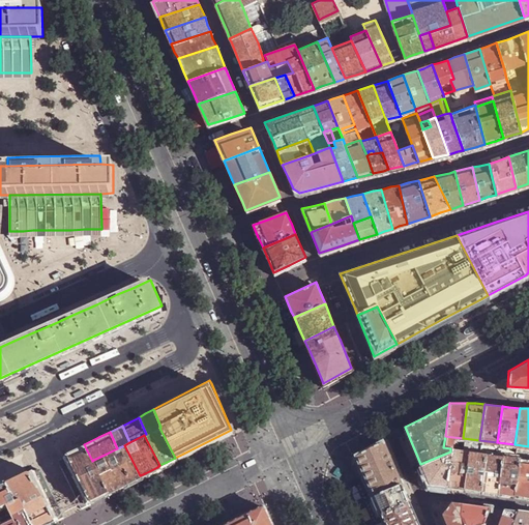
[(452,437),(445,436),(443,447),(450,448),(451,442),(452,437)]
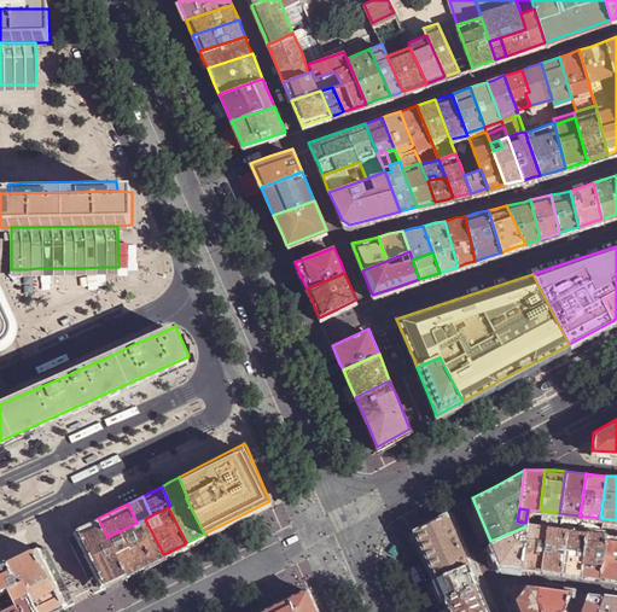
[(432,519),(412,530),(420,547),(425,558),(459,543),(446,512),(432,519)]
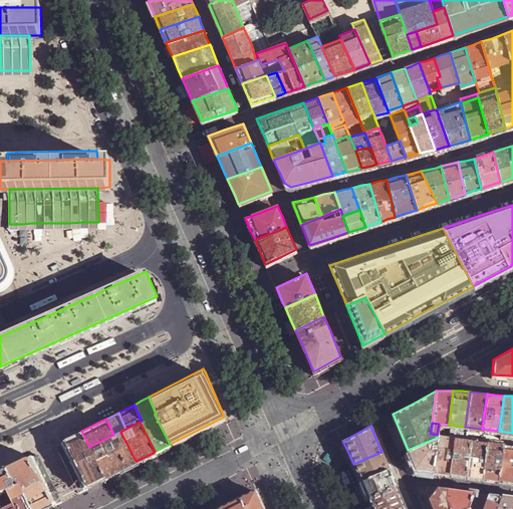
[(437,435),(454,437),(455,432),(448,431),(438,429),(437,435)]
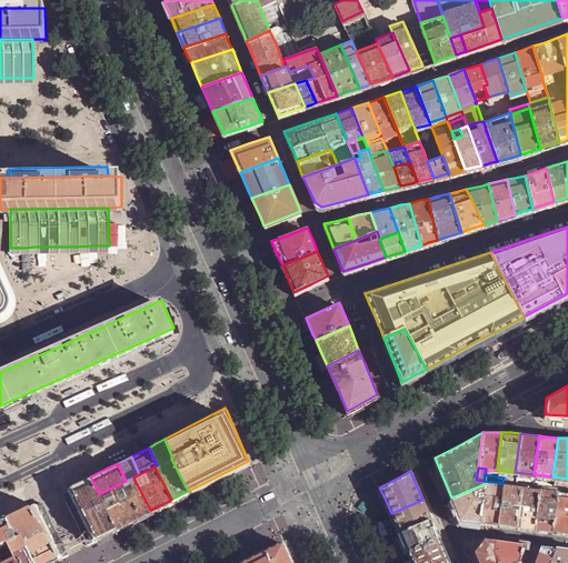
[(100,535),(116,526),(100,493),(99,494),(90,476),(79,481),(70,485),(95,536),(96,538),(100,535)]
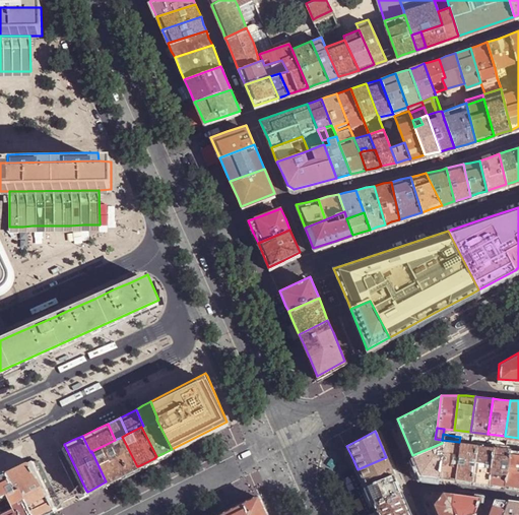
[(132,468),(137,466),(122,437),(115,440),(105,445),(110,457),(102,461),(111,479),(120,474),(132,468)]
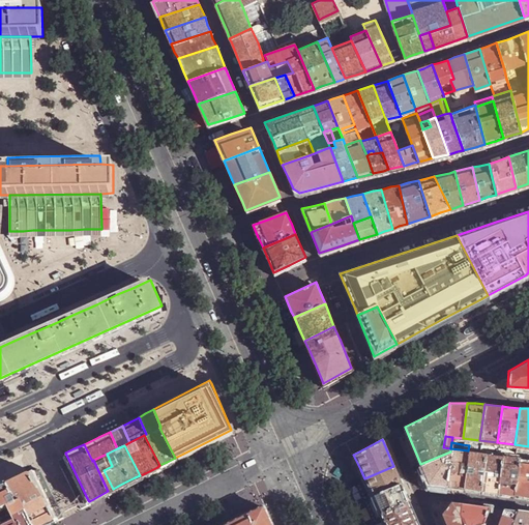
[(454,486),(463,487),(468,450),(450,448),(450,451),(446,485),(454,486)]
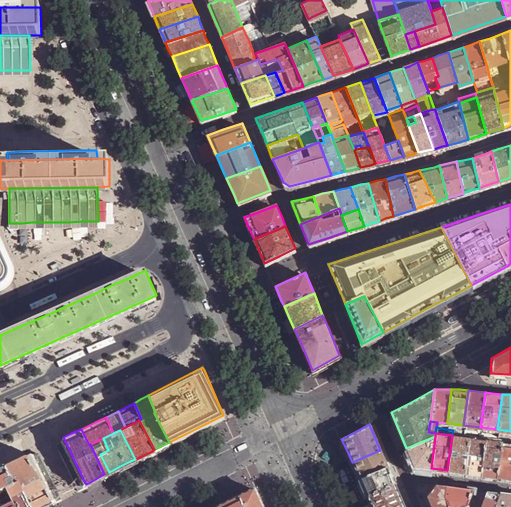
[(455,471),(463,472),(469,437),(452,435),(447,470),(455,471)]
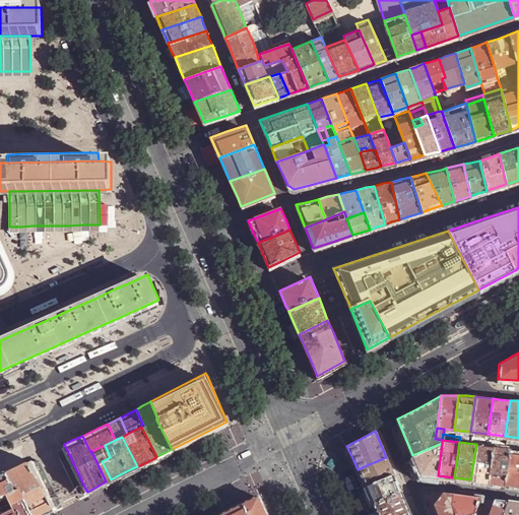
[(419,473),(438,475),(442,443),(412,455),(416,465),(419,473)]
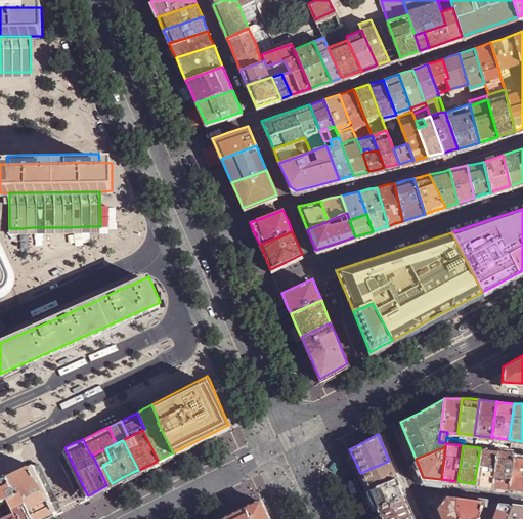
[(87,494),(64,447),(61,449),(57,451),(80,499),(84,496),(87,494)]
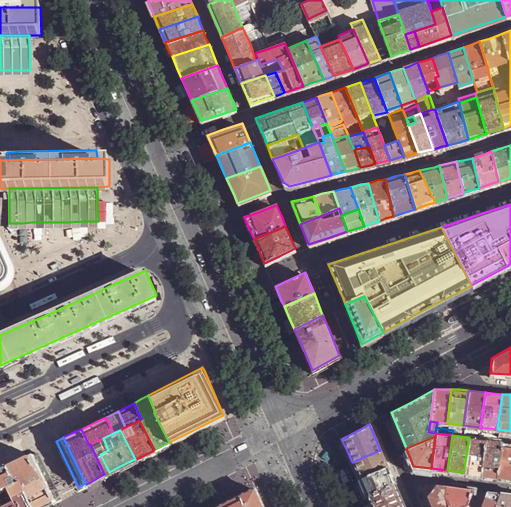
[(472,473),(480,474),(485,439),(469,437),(463,472),(472,473)]
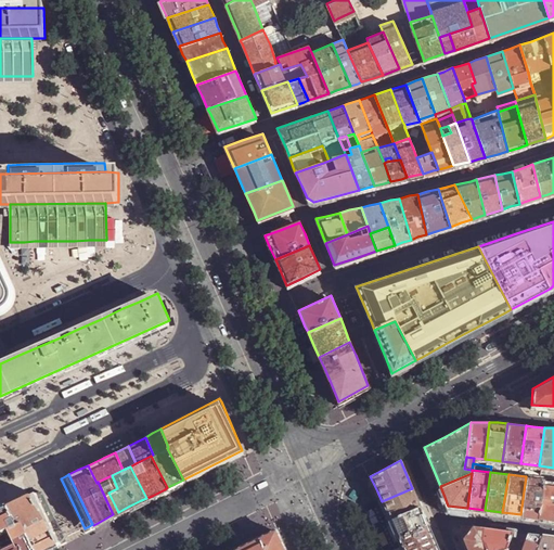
[(98,482),(113,514),(116,513),(118,512),(108,493),(117,488),(112,475),(98,482)]
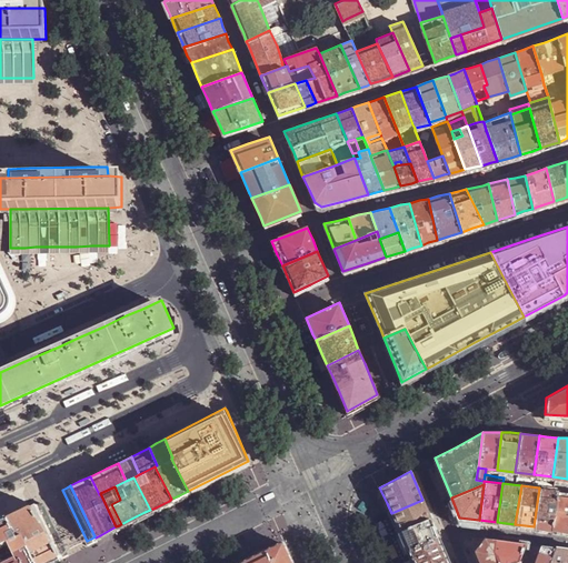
[(542,528),(551,529),(557,490),(539,488),(534,526),(542,528)]
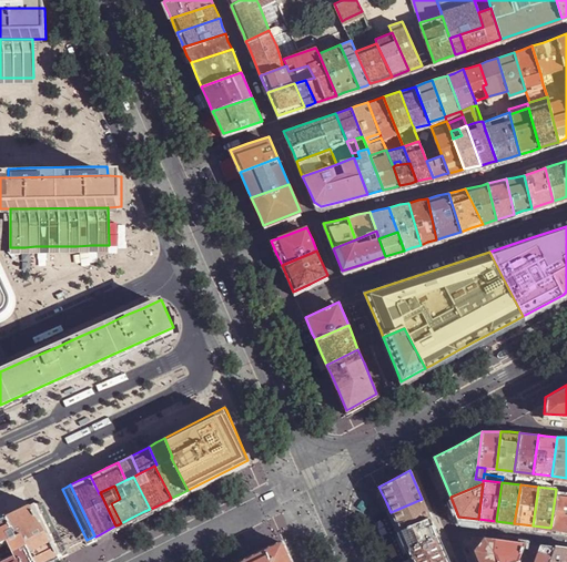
[(560,529),(566,530),(566,490),(556,489),(550,528),(560,529)]
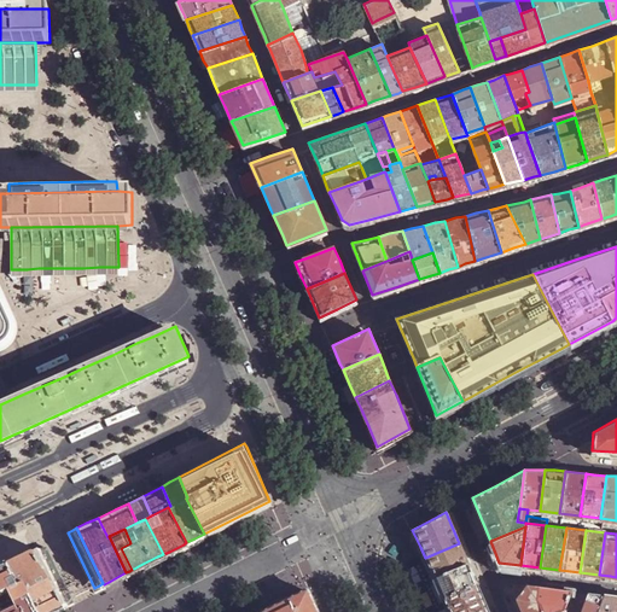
[(42,545),(36,547),(64,602),(69,600),(73,598),(46,542),(42,545)]
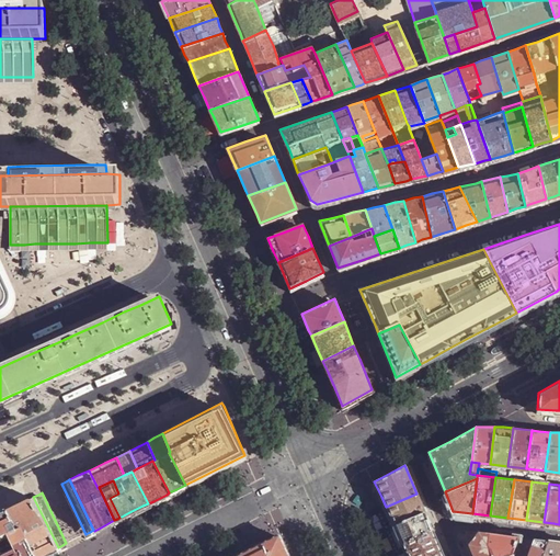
[(389,514),(393,525),(423,511),(419,499),(416,494),(386,507),(389,514)]
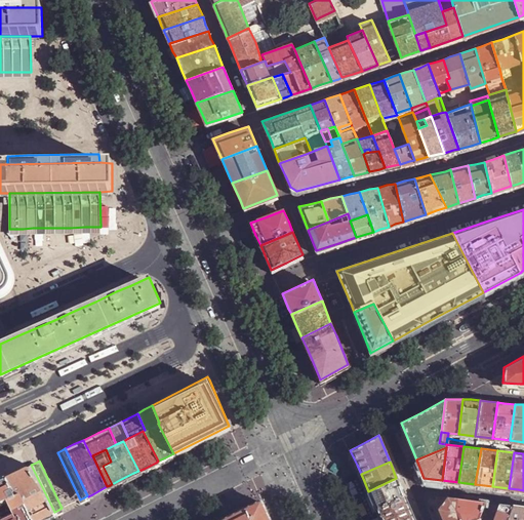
[(18,471),(5,477),(14,495),(18,493),(32,519),(39,519),(42,519),(54,513),(54,512),(31,465),(18,471)]
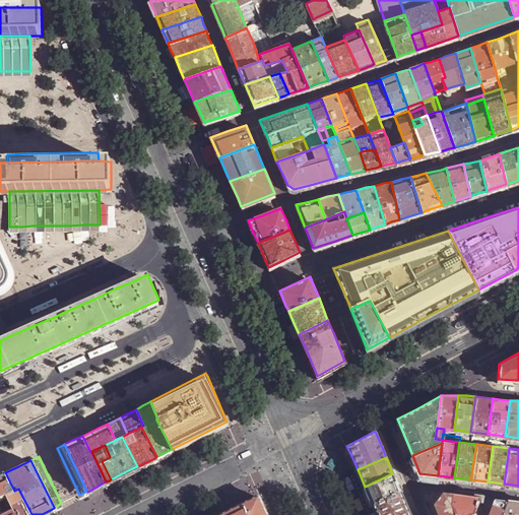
[(0,498),(14,491),(5,472),(0,474),(0,498)]
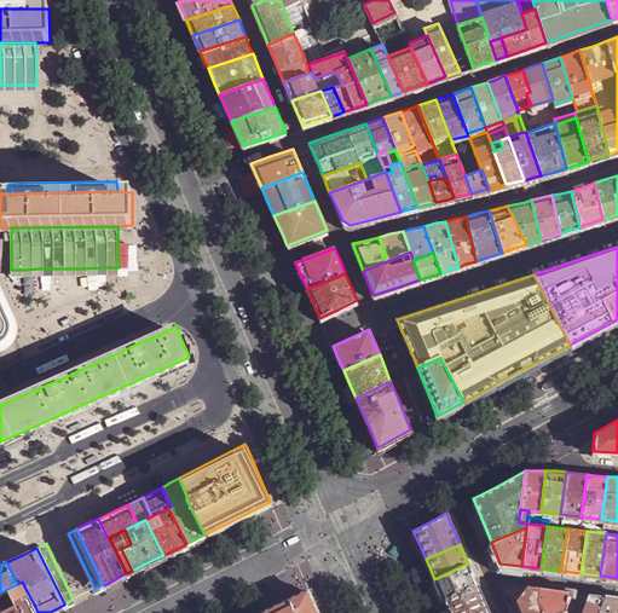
[(438,588),(443,599),(475,583),(471,571),(467,564),(434,579),(438,588)]
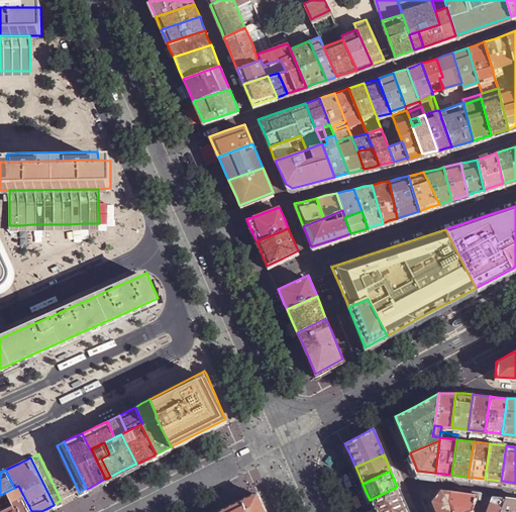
[(31,511),(18,486),(14,488),(0,495),(0,511),(31,511)]
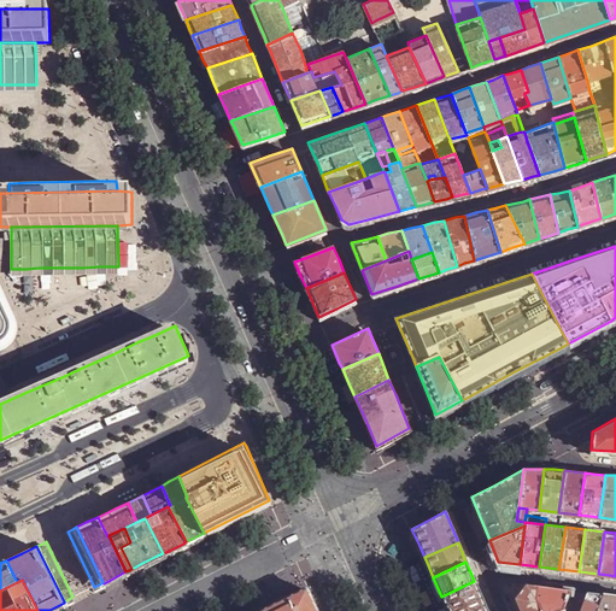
[(447,610),(486,610),(477,591),(474,581),(441,597),(444,603),(447,610)]
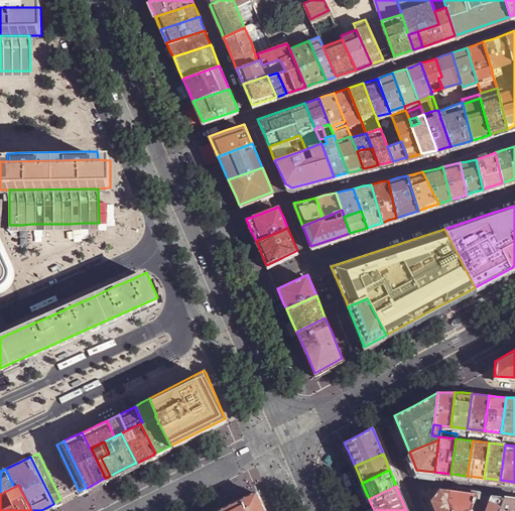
[(433,510),(462,510),(469,508),(475,492),(467,491),(438,488),(428,500),(433,510)]
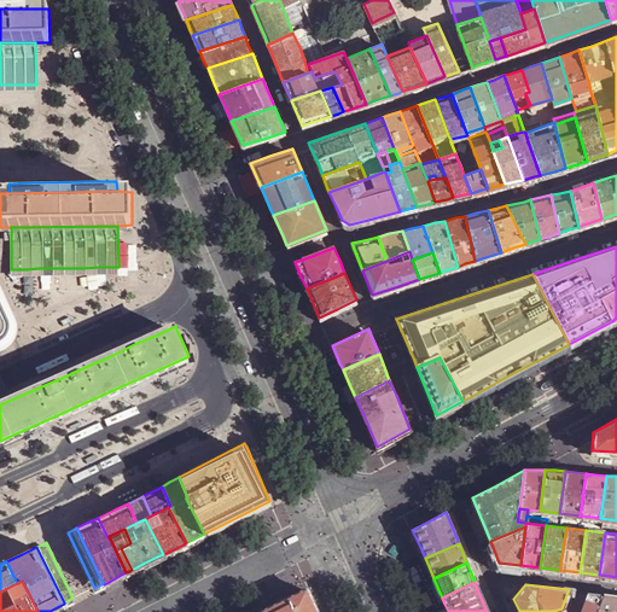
[(281,599),(260,610),(261,611),(319,611),(307,586),(281,599)]
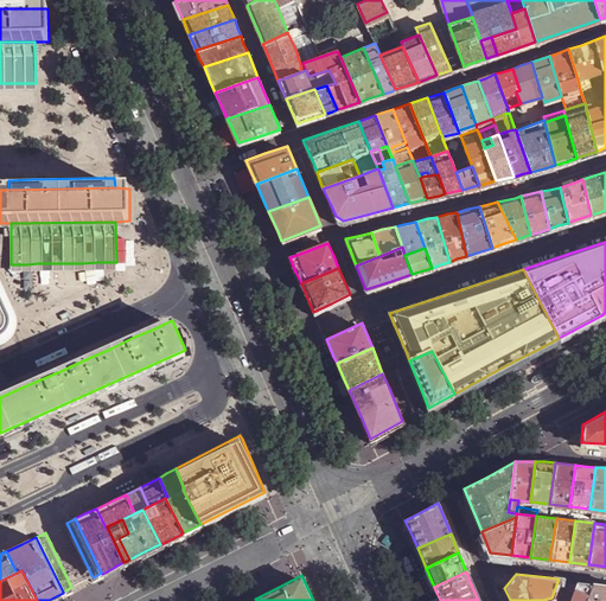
[(486,600),(477,577),(470,581),(478,600),(486,600)]
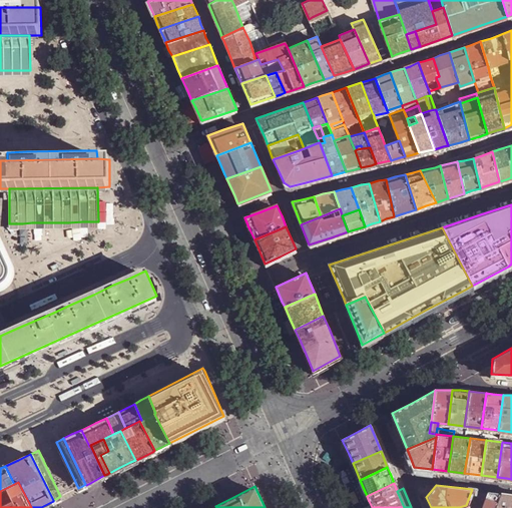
[(472,489),(466,505),(472,507),(481,507),(487,491),(478,490),(472,489)]
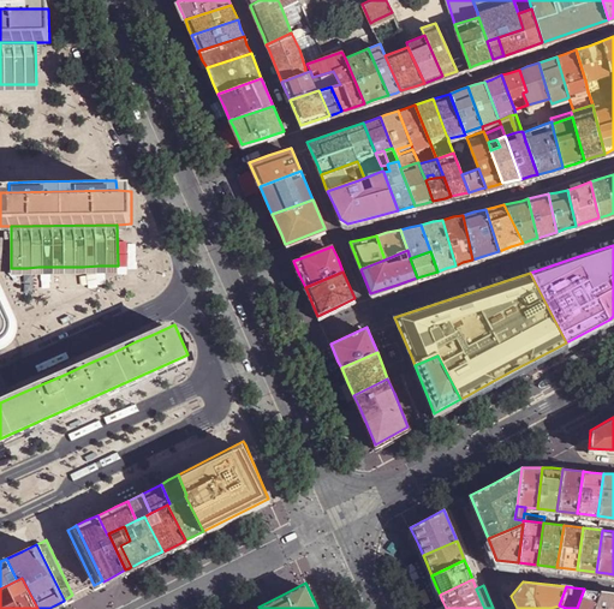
[(589,590),(584,589),(577,608),(591,608),(598,591),(589,590)]
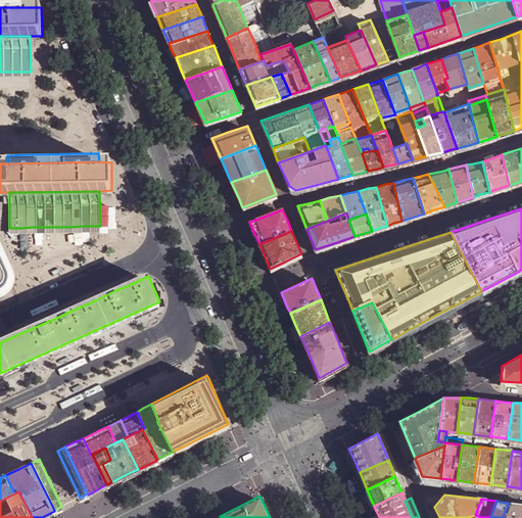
[(521,504),(516,503),(509,503),(503,517),(520,517),(521,515),(521,504)]
